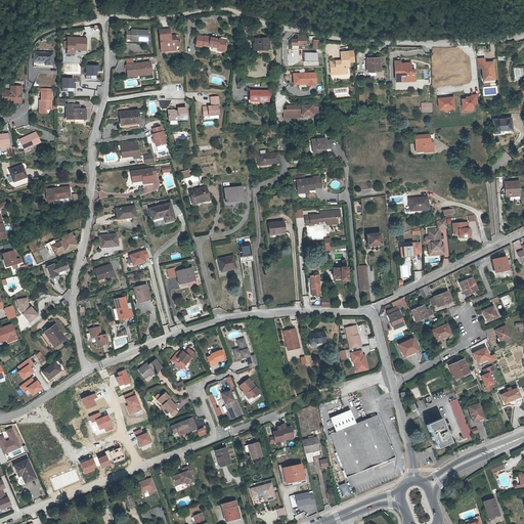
[(139,34),(146,34),(155,35),(156,25),(139,23),(135,23),(135,24),(134,31),(134,33),(139,34)]
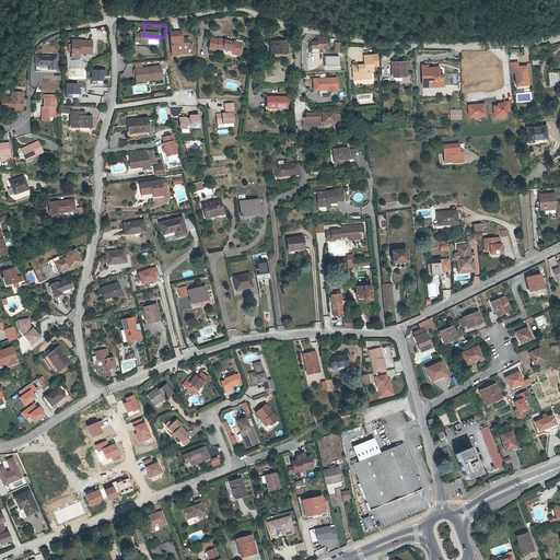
[(190,24),(179,25),(182,47),(190,46),(190,44),(197,44),(196,38),(198,38),(197,32),(191,32),(190,24)]
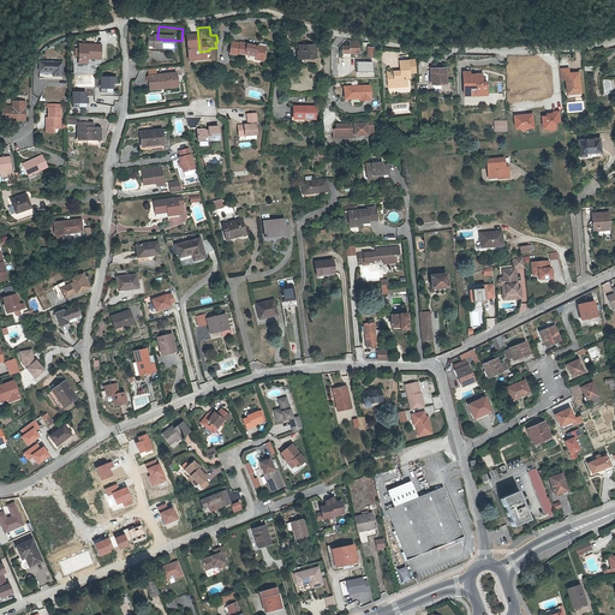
[(358,51),(358,46),(368,47),(369,37),(360,35),(359,40),(353,39),(352,45),(351,49),(358,51)]
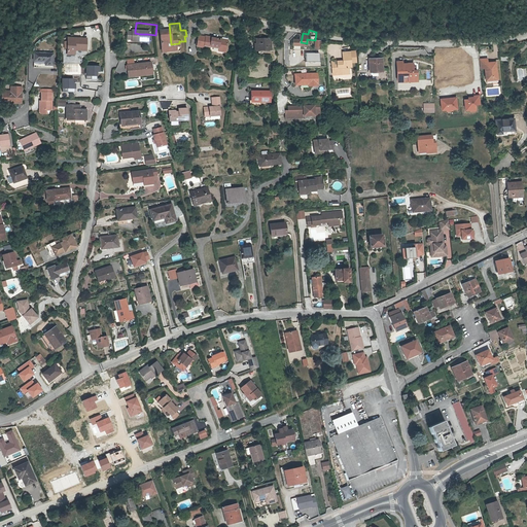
[(225,43),(225,45),(225,46),(234,48),(236,37),(206,32),(204,42),(213,43),(213,41),(225,43)]
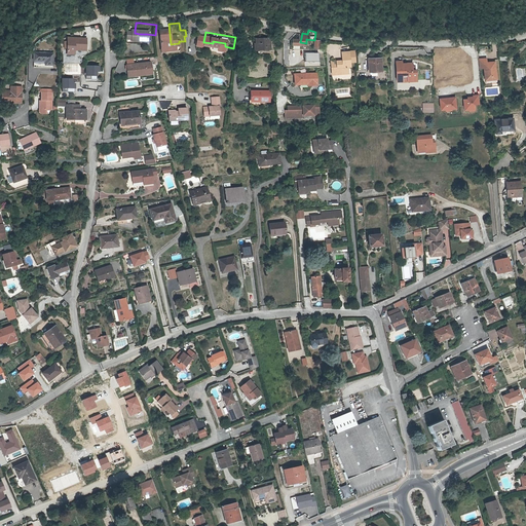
[(278,44),(278,34),(265,34),(266,44),(278,44)]
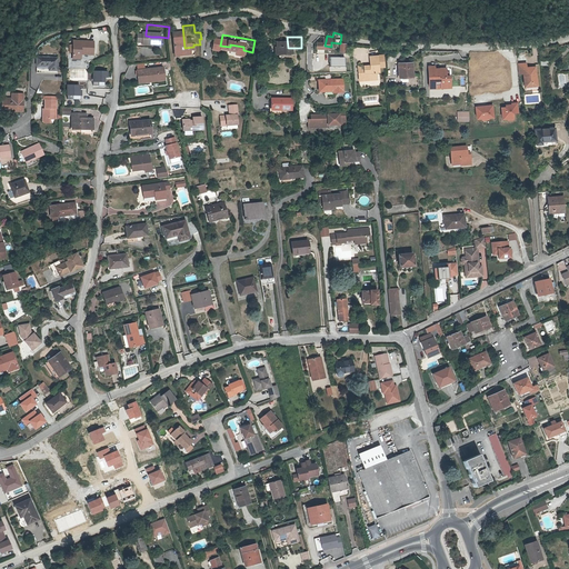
[(79,56),(79,59),(82,60),(83,55),(95,55),(96,42),(78,41),(79,56)]
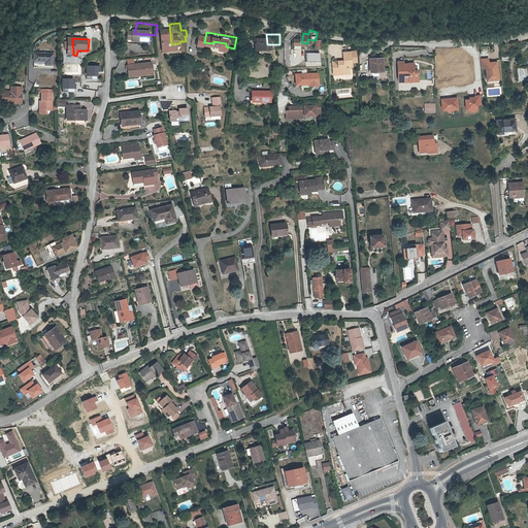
[(366,46),(360,47),(353,47),(353,57),(347,57),(342,57),(342,63),(342,71),(359,69),(359,63),(361,62),(361,57),(366,57),(366,46)]
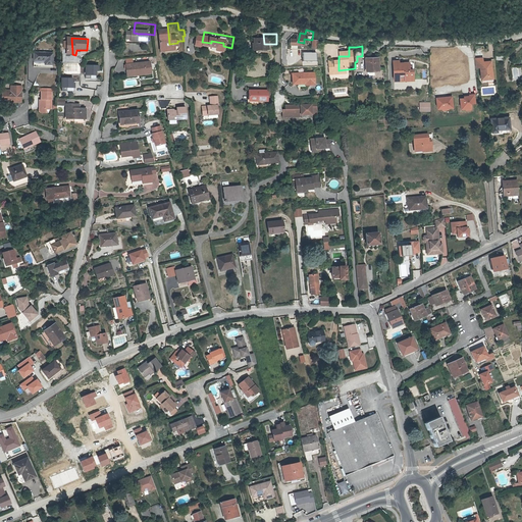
[(384,52),(371,54),(372,65),(385,64),(384,52)]
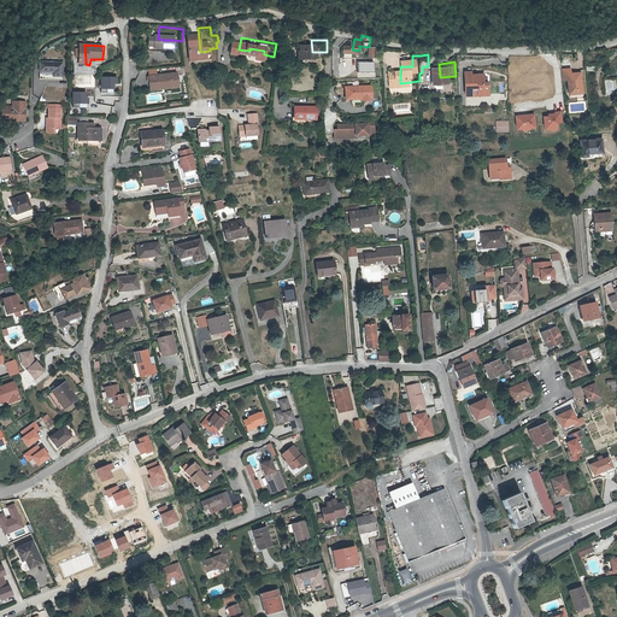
[(580,62),(570,63),(571,74),(576,72),(577,87),(592,86),(589,65),(583,65),(583,66),(581,68),(580,62)]
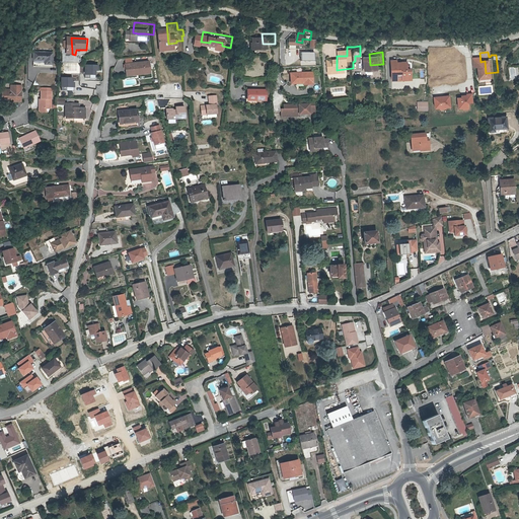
[(55,54),(35,53),(35,67),(54,68),(55,54)]
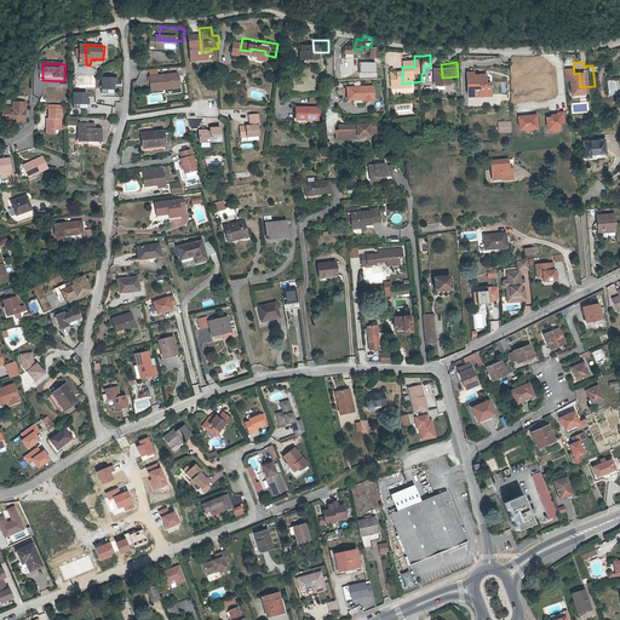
[(179,79),(188,78),(188,67),(159,69),(160,84),(179,82),(179,79)]
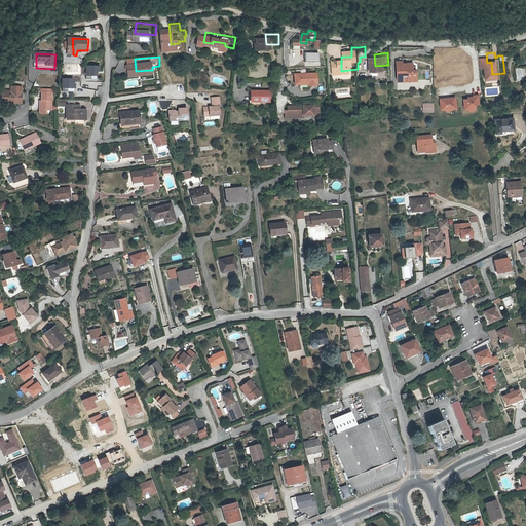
[(403,78),(409,78),(422,79),(423,68),(419,68),(419,60),(410,60),(410,58),(404,58),(403,74),(403,78)]
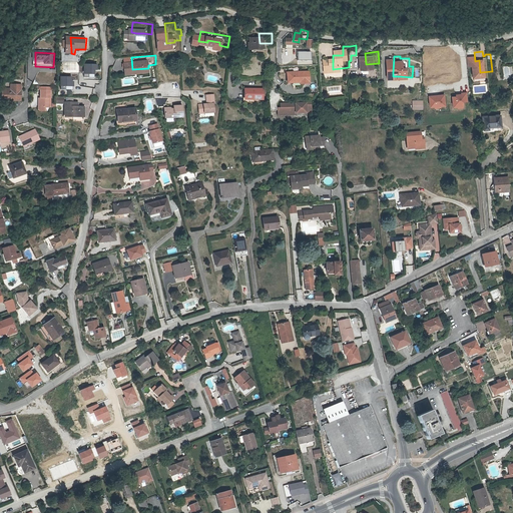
[(97,64),(80,64),(80,73),(85,73),(85,77),(90,77),(90,73),(95,73),(95,69),(97,69),(97,64)]
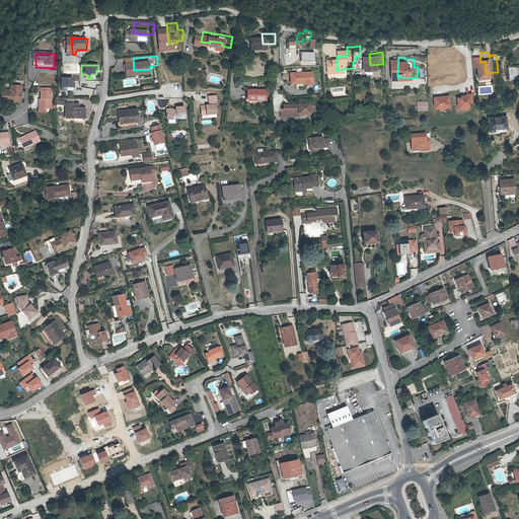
[(311,77),(311,79),(311,81),(320,80),(319,68),(301,69),(301,78),(311,77)]
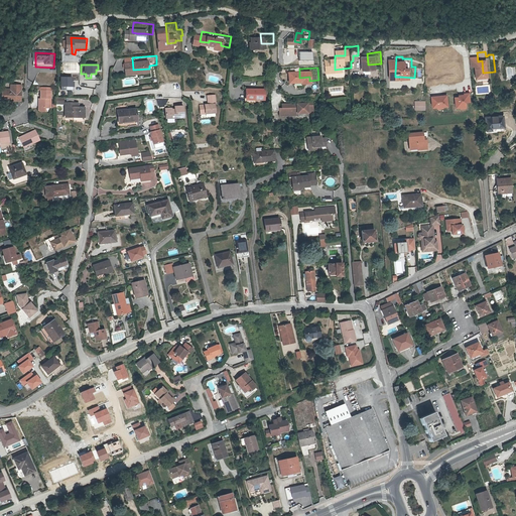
[(73,78),(62,78),(62,91),(68,91),(68,87),(75,87),(75,83),(73,83),(73,81),(81,81),(81,74),(73,74),(73,78)]
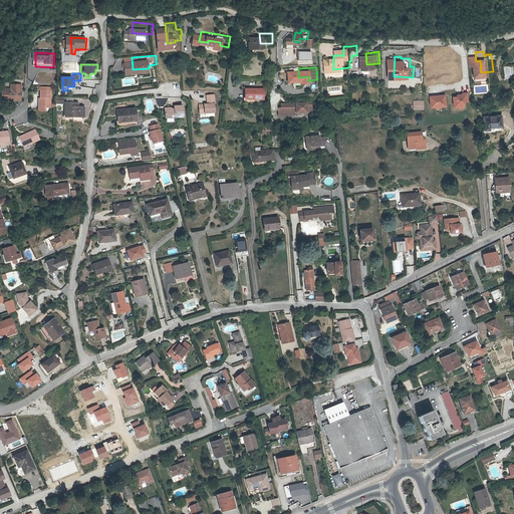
[(264,93),(264,96),(272,96),(272,84),(253,85),(254,93),(264,93)]
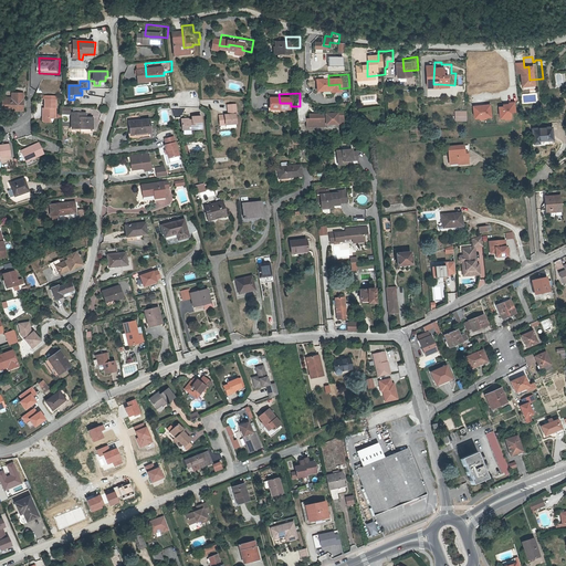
[(14,94),(14,98),(14,101),(4,101),(4,106),(8,106),(8,112),(24,112),(25,95),(14,94)]
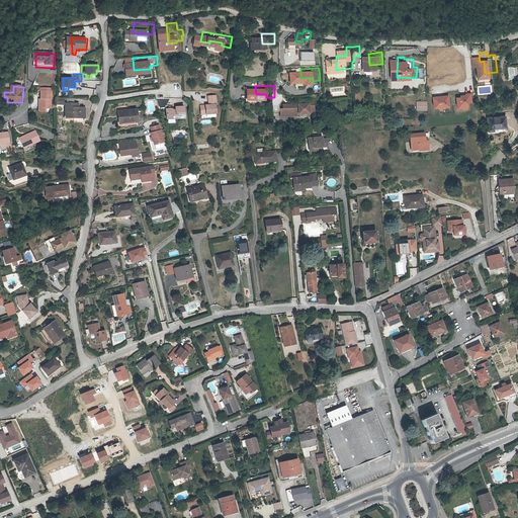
[(466,93),(462,93),(463,103),(472,103),(472,98),(478,98),(478,89),(472,90),(472,91),(466,91),(466,93)]
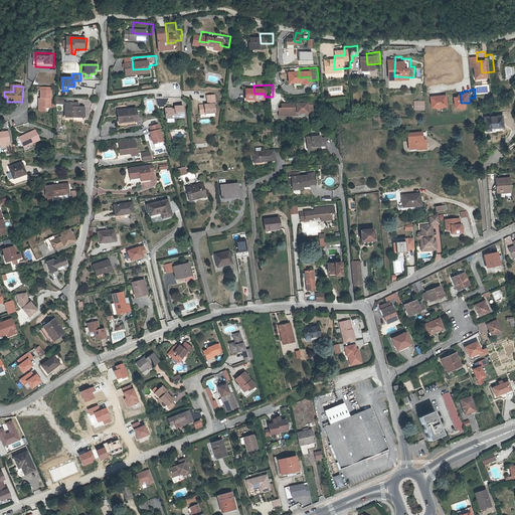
[(53,109),(53,91),(43,91),(42,99),(42,108),(45,108),(53,109)]
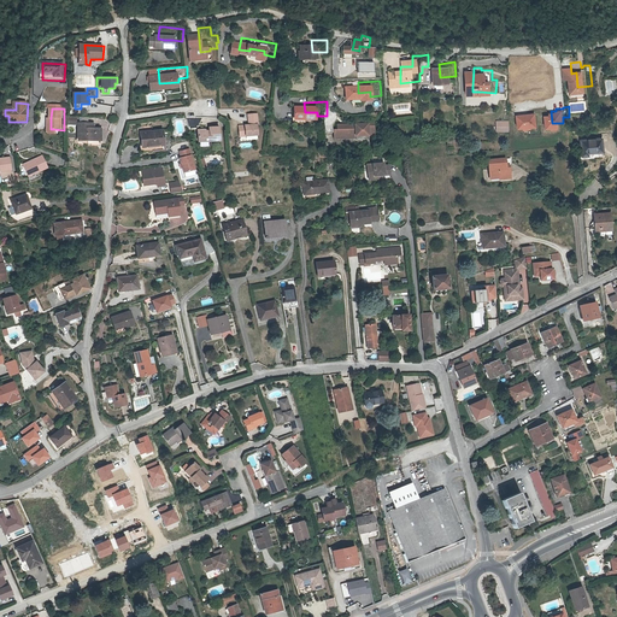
[(266,109),(257,109),(258,119),(247,121),(248,128),(254,127),(254,130),(266,130),(266,119),(266,109)]
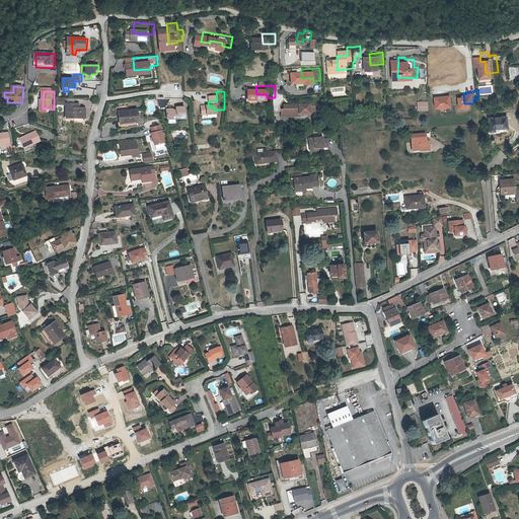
[(455,91),(439,91),(440,102),(455,101),(455,91)]
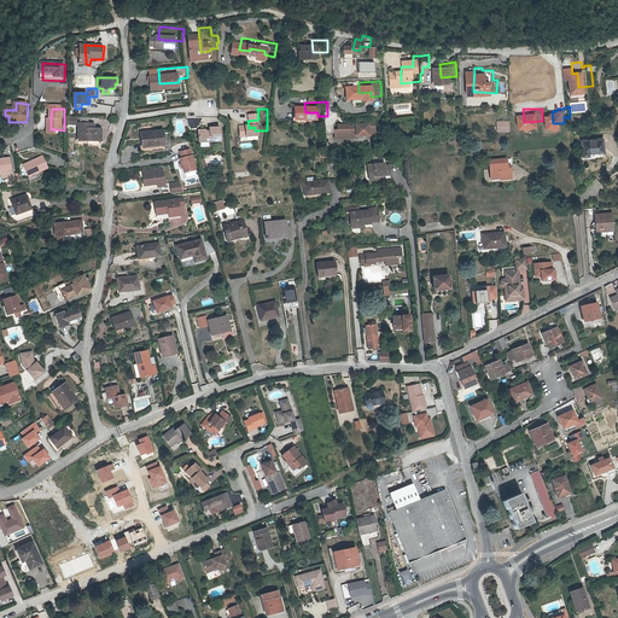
[(369,116),(369,118),(348,118),(348,126),(344,124),(344,133),(365,133),(365,130),(384,130),(384,116),(369,116)]
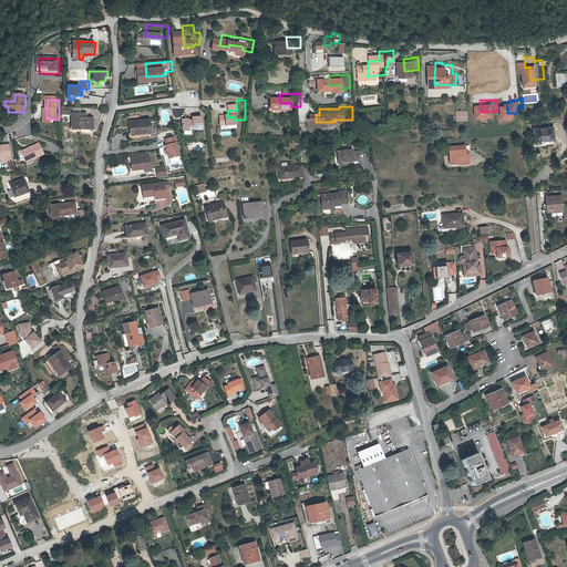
[(474,115),(474,107),(463,106),(462,114),(474,115)]
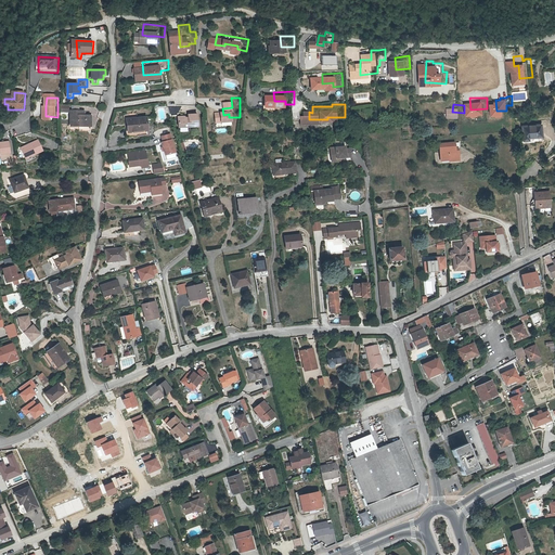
[(145,124),(146,128),(157,127),(155,110),(136,111),(137,120),(137,124),(145,124)]
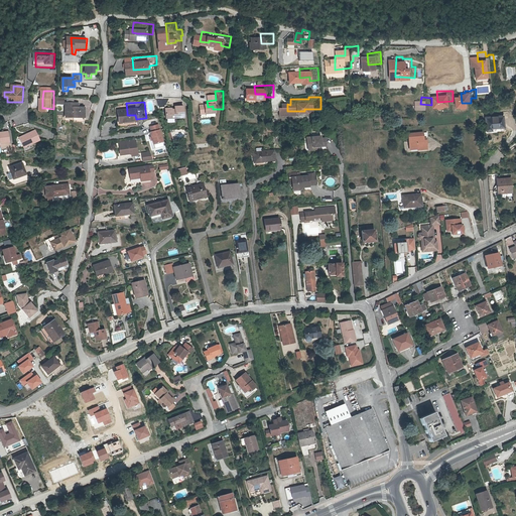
[(173,115),(182,114),(191,114),(191,102),(182,102),(182,106),(180,106),(179,105),(172,105),(173,115)]
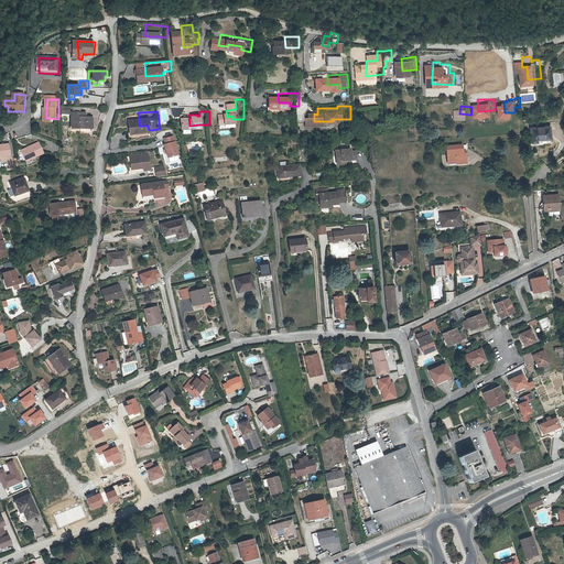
[(95,118),(87,117),(83,118),(83,114),(73,114),(73,129),(82,129),(82,128),(95,128),(95,118)]
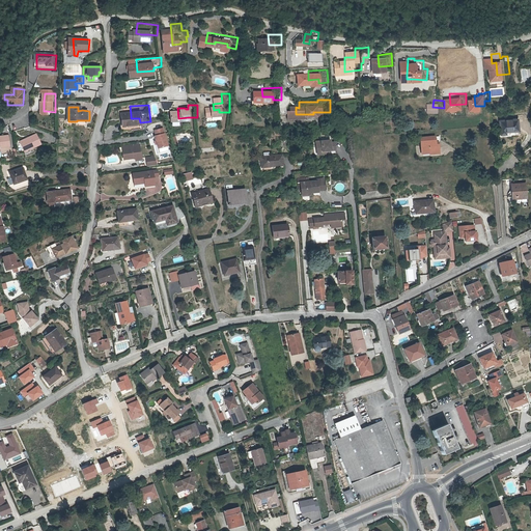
[(129,123),(140,122),(139,118),(131,118),(131,115),(129,115),(129,123)]
